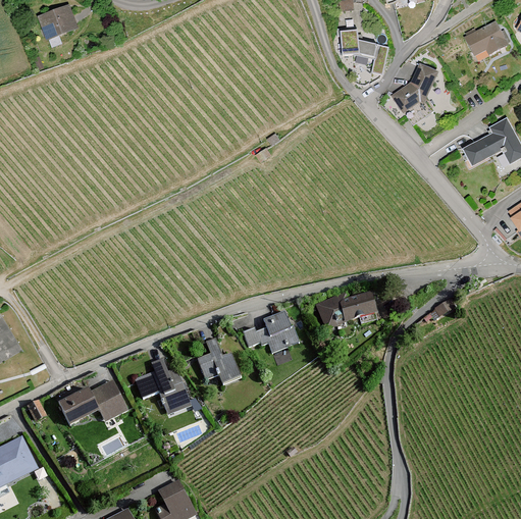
[(69,4),(38,14),(46,40),(50,39),(52,46),(62,43),(60,36),(77,30),(69,4)]
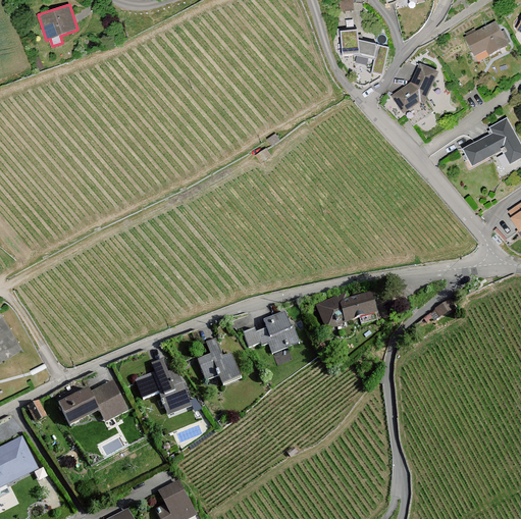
[(497,19),(463,37),(474,57),(488,51),(490,55),(510,46),(497,19)]
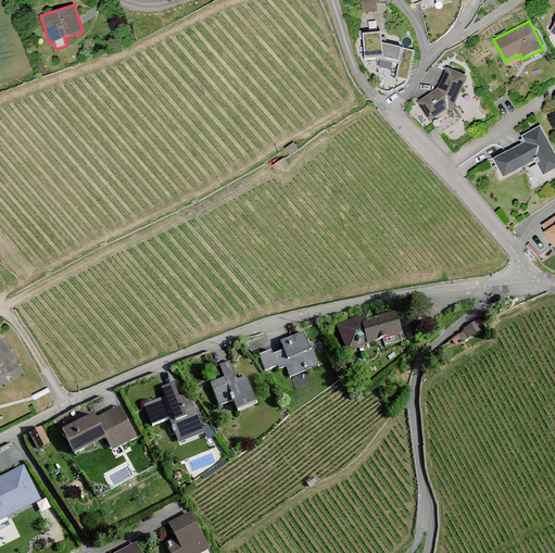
[(380,33),(363,34),(365,59),(379,58),(400,63),(398,75),(407,78),(414,51),(381,42),(380,33)]
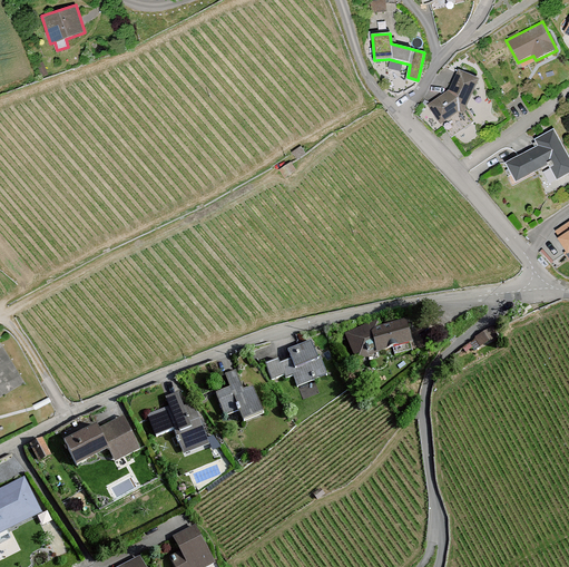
[(450,89),(428,103),(439,121),(459,110),(463,111),(479,80),(459,71),(450,89)]
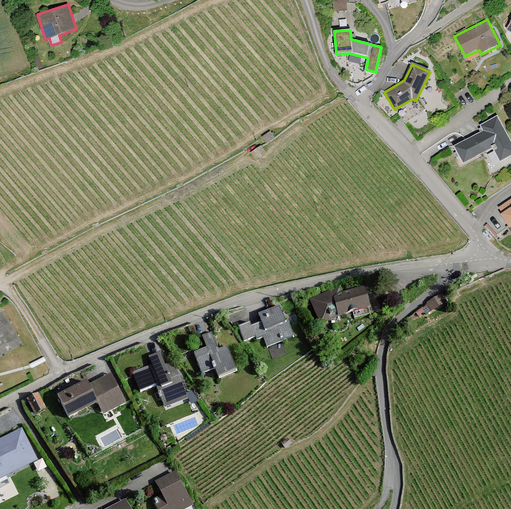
[(483,129),(455,144),(464,160),(493,144),(501,158),(510,152),(510,137),(497,112),(479,122),(483,129)]
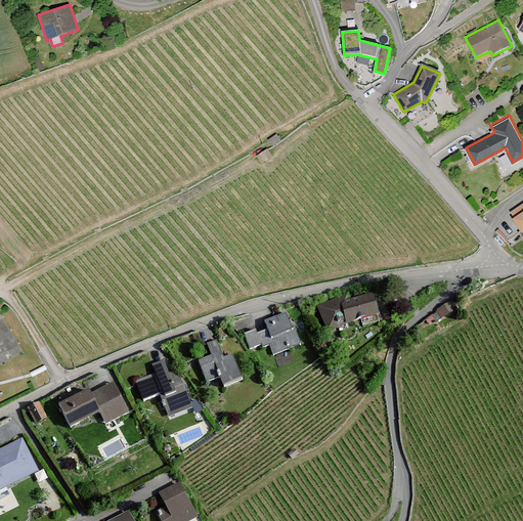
[(522,207),(511,215),(521,230),(522,228),(522,207)]
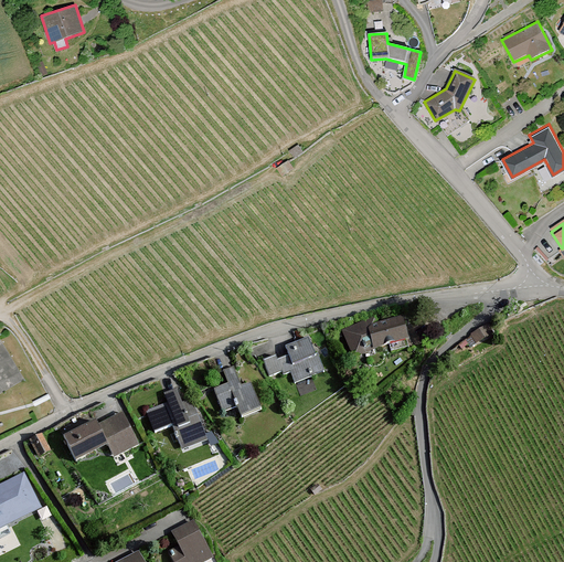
[(375,317),(342,328),(352,357),(375,349),(378,354),(410,343),(400,315),(378,322),(375,317)]
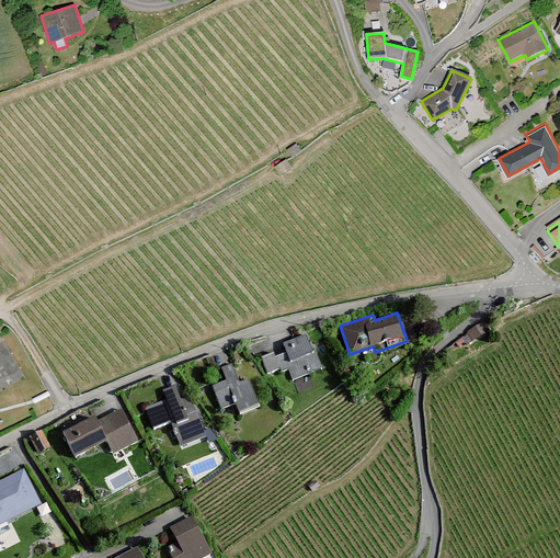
[(482,319),(466,330),(472,339),(489,329),(482,319)]
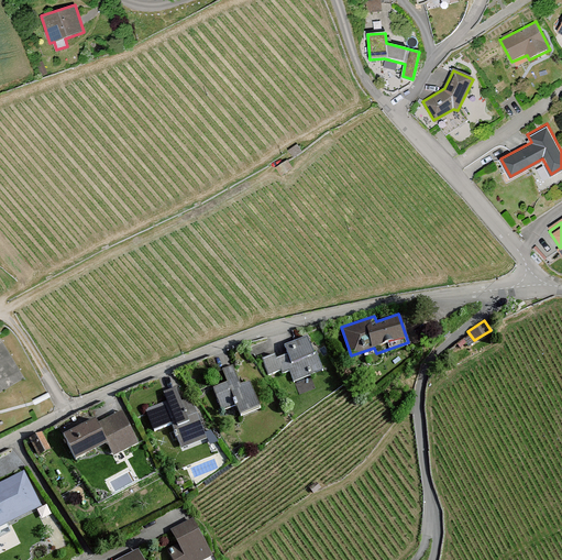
[(273,353),(263,358),(270,374),(288,368),(293,380),(322,368),(309,333),(284,343),(287,352),(275,358),(273,353)]
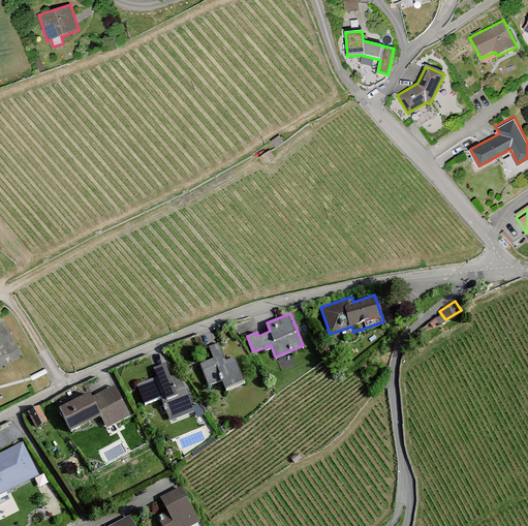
[(213,357),(200,362),(210,384),(222,379),(226,390),(245,382),(235,356),(225,360),(217,341),(208,344),(213,357)]
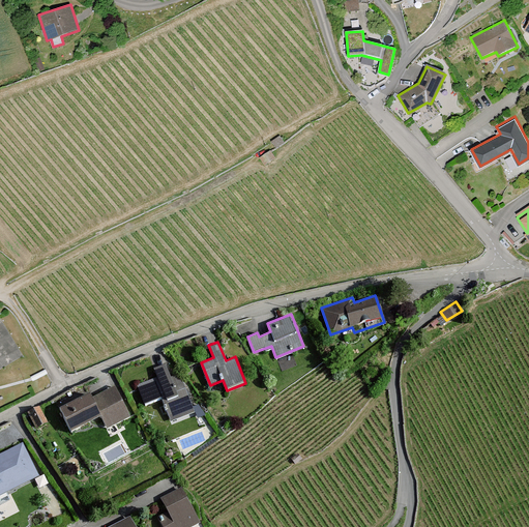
[(157,376),(137,383),(145,404),(163,398),(170,416),(194,408),(180,372),(172,375),(166,360),(153,366),(157,376)]
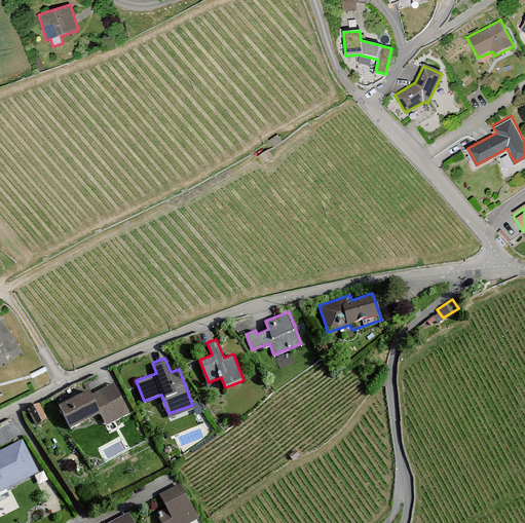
[(87,387),(57,403),(69,427),(99,413),(105,424),(129,412),(113,381),(90,393),(87,387)]
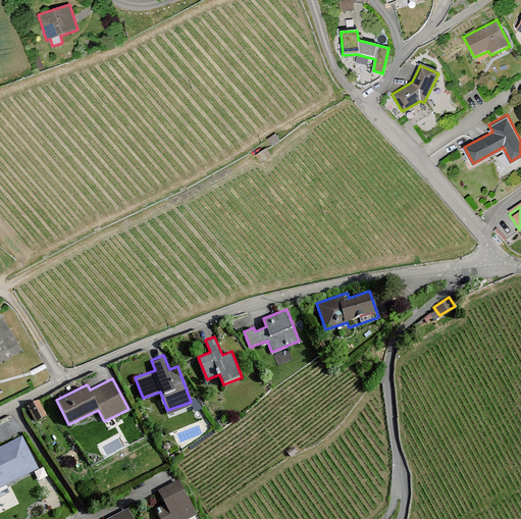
[(38,417),(50,411),(42,395),(30,401),(38,417)]
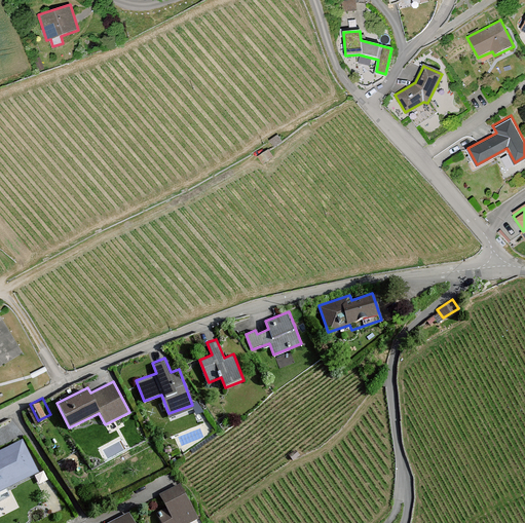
[(23,439),(0,449),(0,492),(39,473),(23,439)]
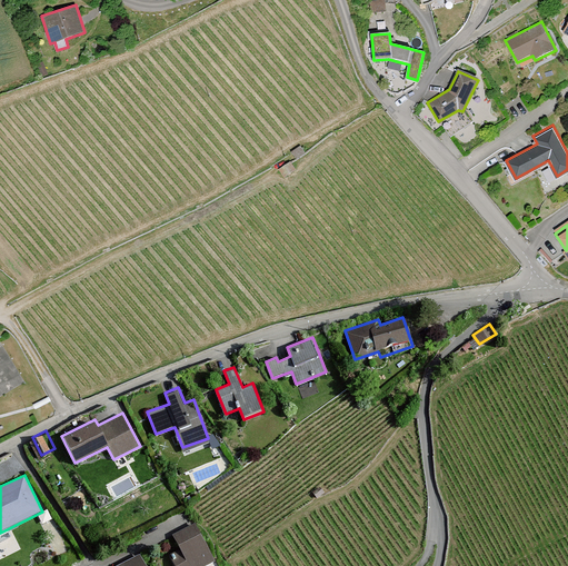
[(203,565),(213,562),(193,522),(172,533),(180,548),(169,554),(175,565),(203,565)]
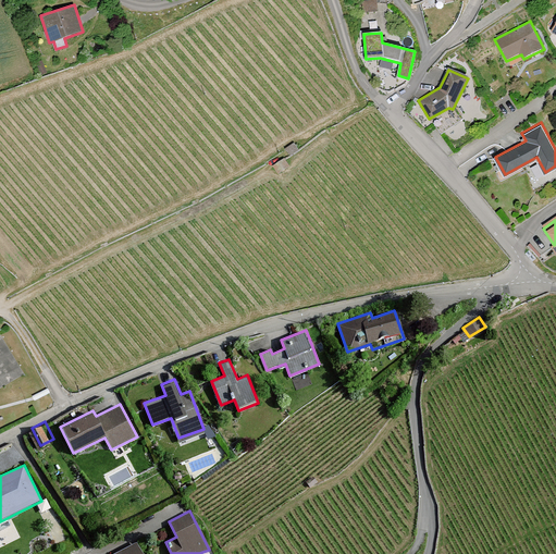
[(111,553),(141,553),(136,542),(112,553),(111,553)]
